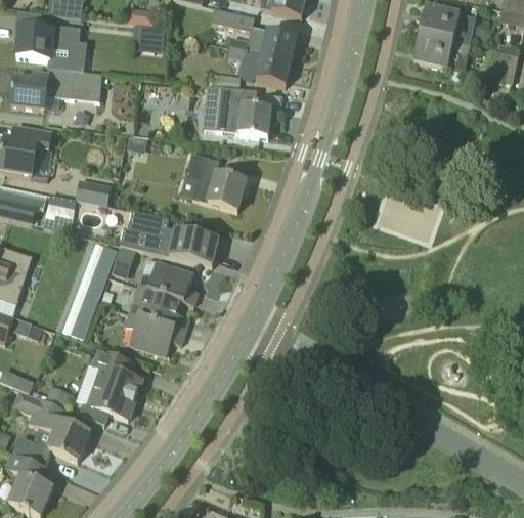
[(50,0),(48,14),(53,15),(82,18),(84,0),(50,0)]
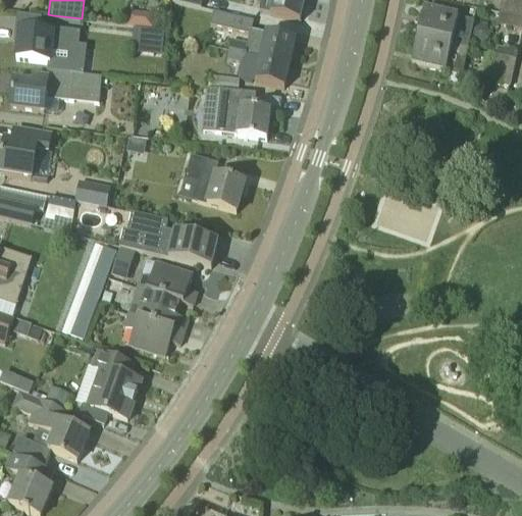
[(261,0),(259,8),(270,10),(270,11),(301,18),(305,0),(261,0)]
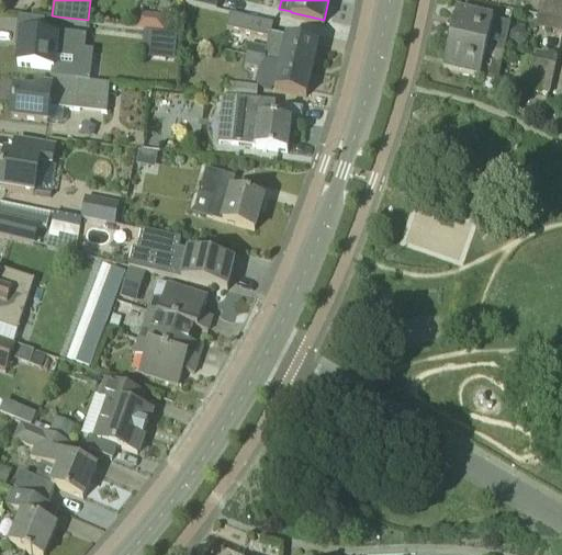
[(539,0),(538,10),(561,13),(561,0),(539,0)]
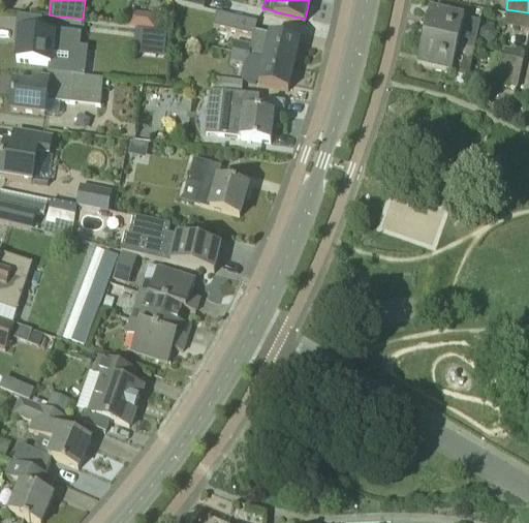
[(480,18),(430,6),(424,34),(474,45),(480,18)]
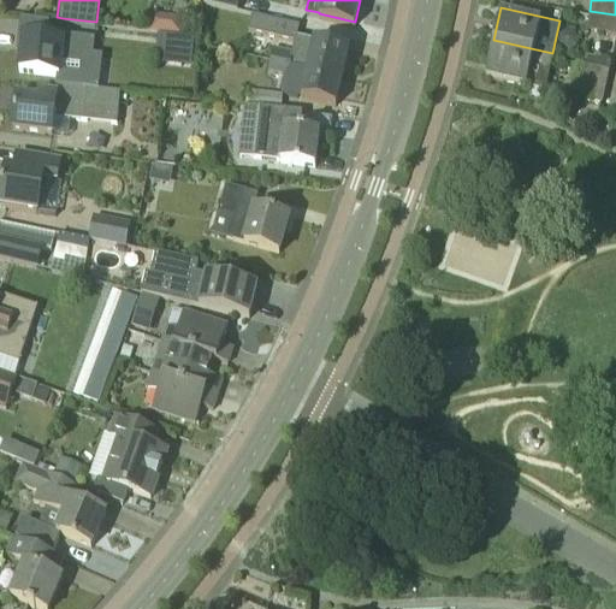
[(147,10),(147,25),(181,27),(181,11),(147,10)]
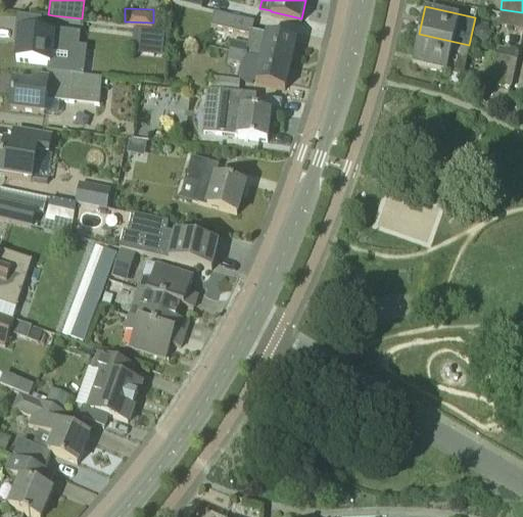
[(210,21),(225,25),(228,11),(214,8),(210,21)]
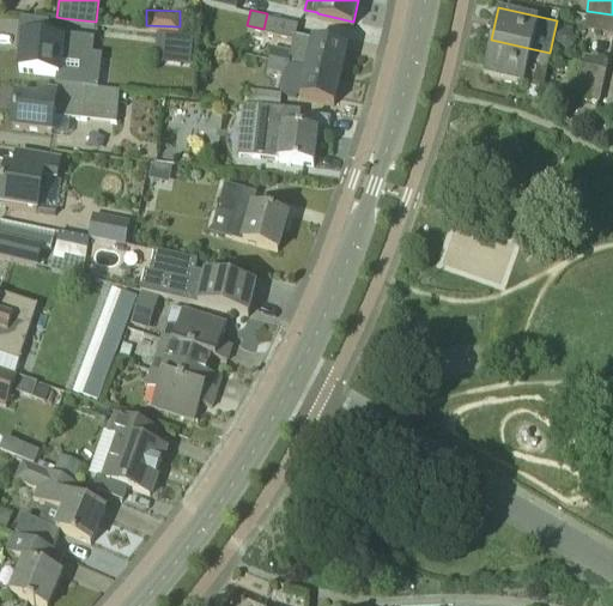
[(612,29),(612,14),(587,11),(584,25),(612,29)]
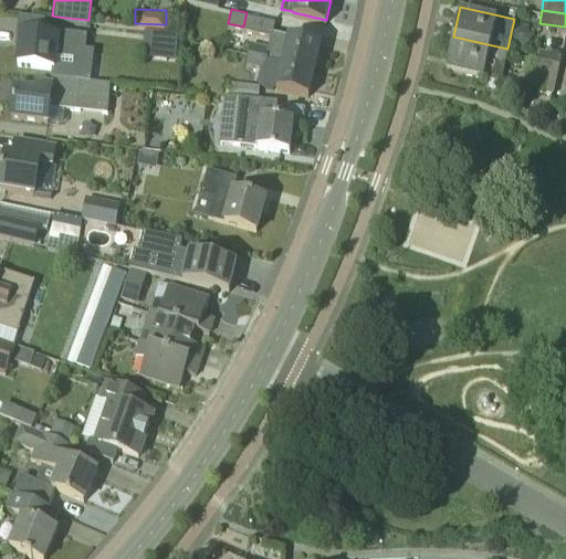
[(247,12),(243,27),(271,33),(272,29),(273,29),(275,19),(247,12)]
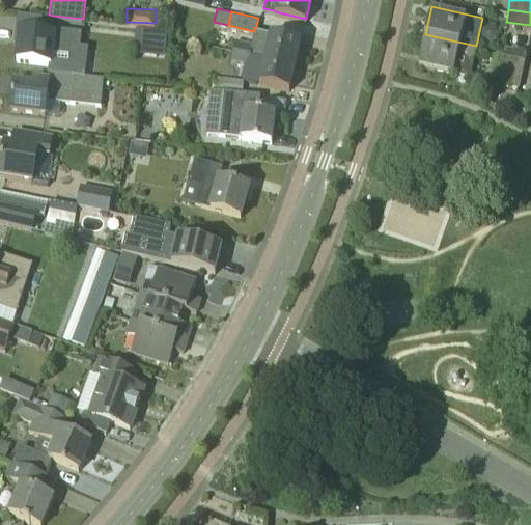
[(142,27),(141,37),(167,40),(168,29),(142,27)]
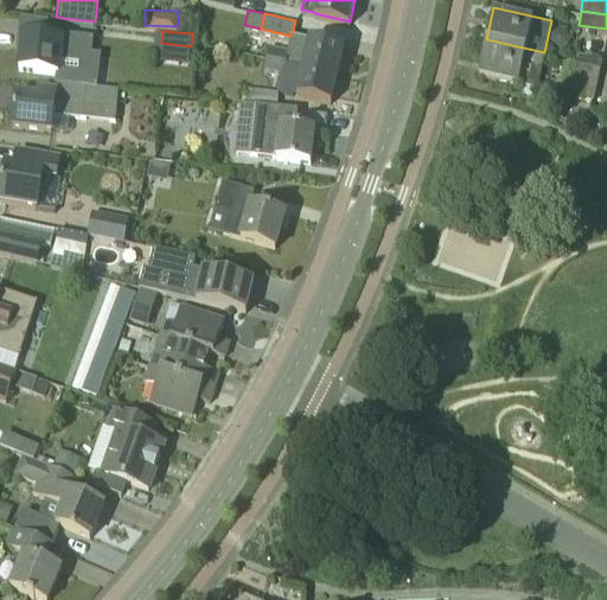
[(90,55),(91,40),(59,36),(24,32),(20,64),(56,69),(55,78),(74,81),(77,53),(90,55)]
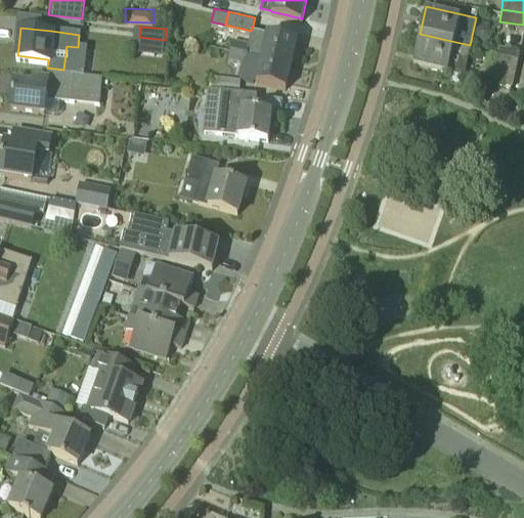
[(297,37),(267,30),(263,44),(232,38),(230,48),(248,51),(261,54),(292,61),(297,37)]
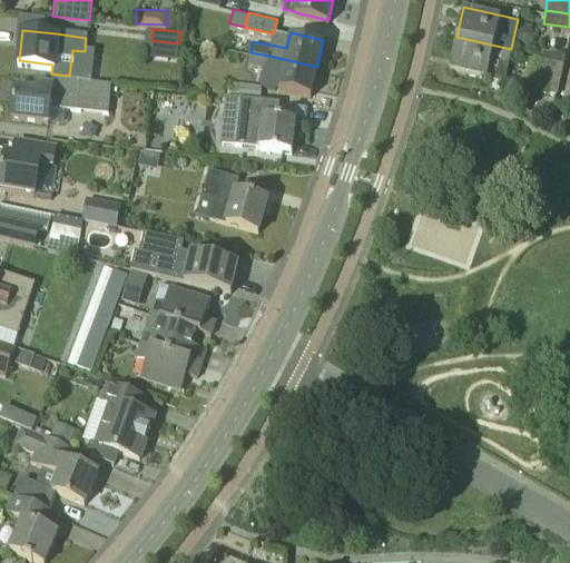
[(504,80),(511,49),(457,37),(450,68),(504,80)]
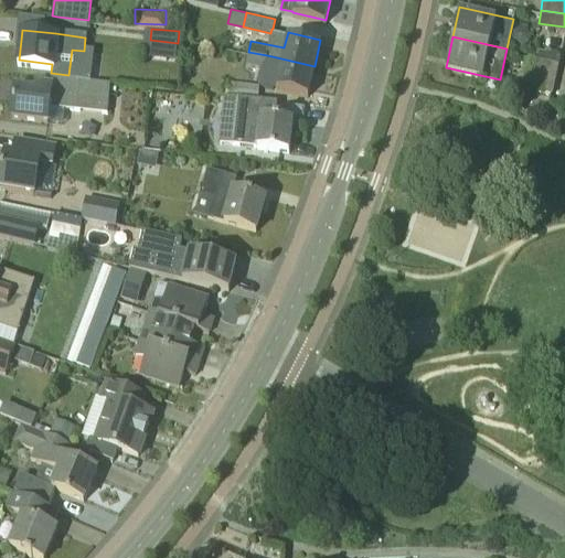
[(247,56),(246,63),(264,67),(267,55),(248,52),(247,56)]
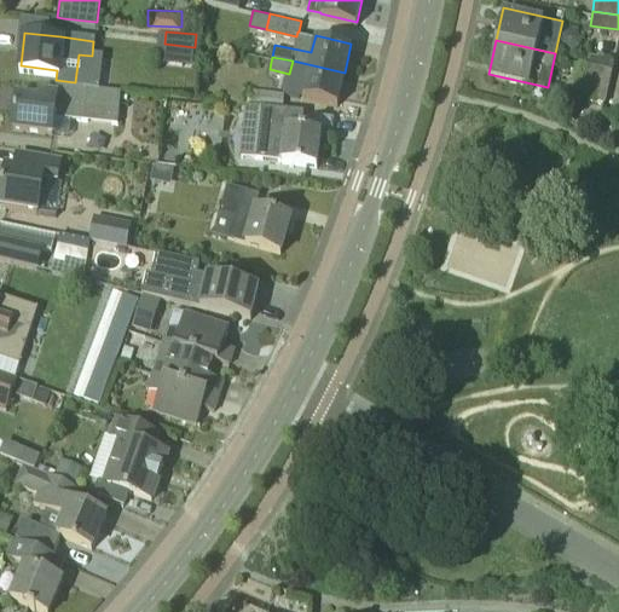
[(573,92),(606,99),(613,67),(582,59),(573,92)]
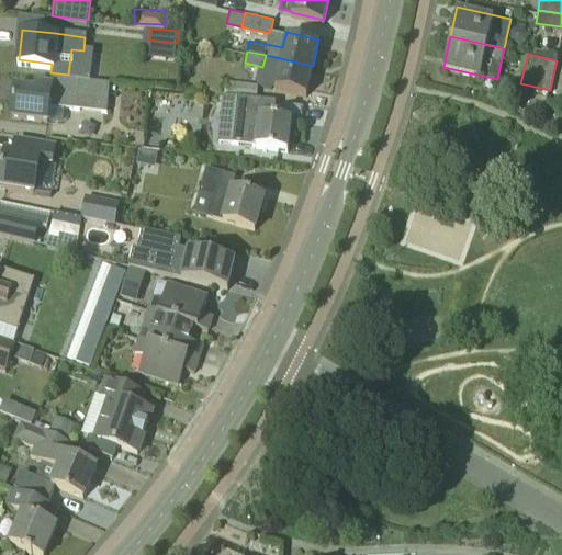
[(313,66),(280,58),(274,85),(306,92),(313,66)]
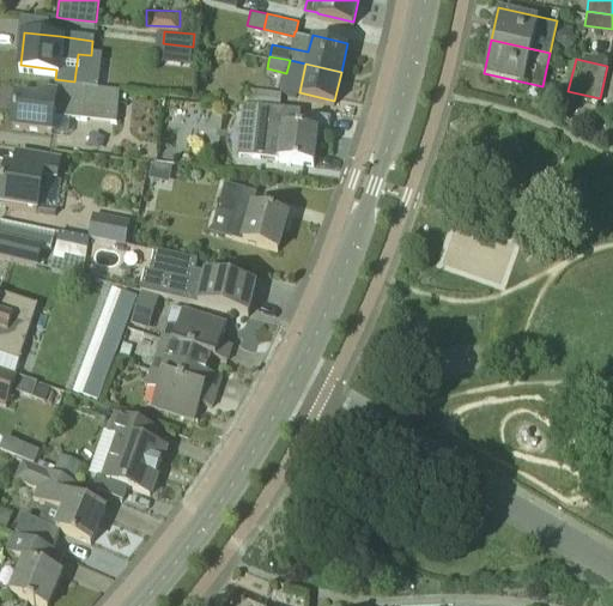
[(54,111),(114,119),(117,86),(74,82),(55,79),(55,86),(37,85),(36,94),(17,91),(13,123),(52,128),(54,111)]
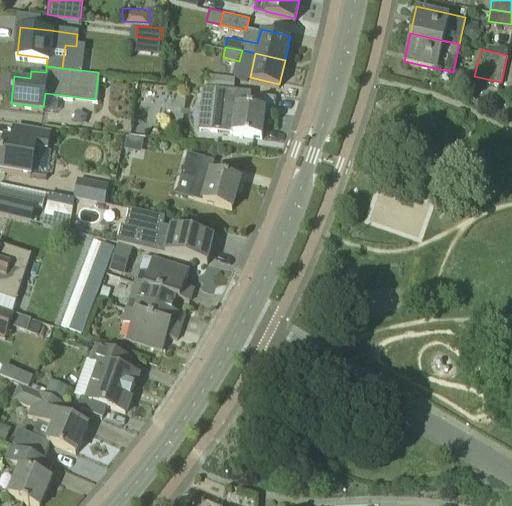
[(204,70),(203,84),(216,86),(231,87),(233,74),(204,70)]
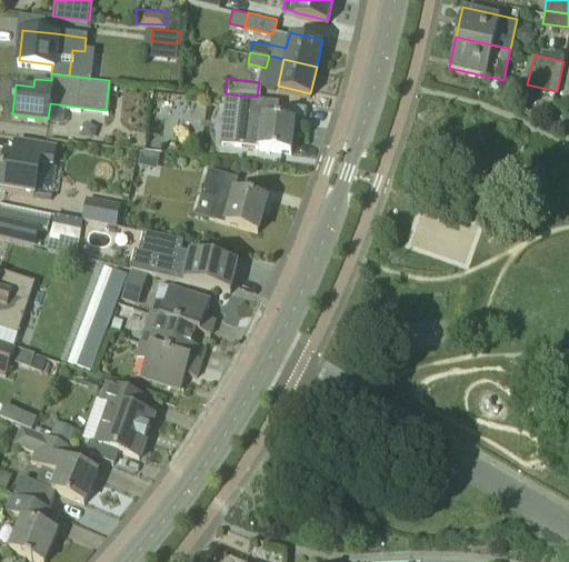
[(257,97),(240,96),(233,142),(258,144),(258,147),(292,151),(297,119),(278,117),(279,99),(257,97)]
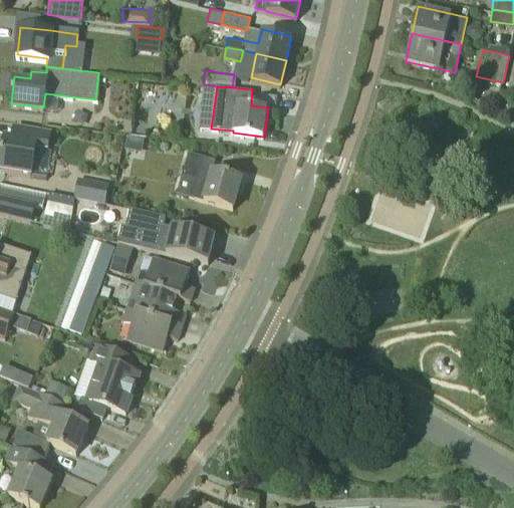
[(0,169),(31,175),(32,173),(46,176),(51,149),(48,148),(50,131),(15,123),(12,137),(5,136),(0,164),(0,169)]
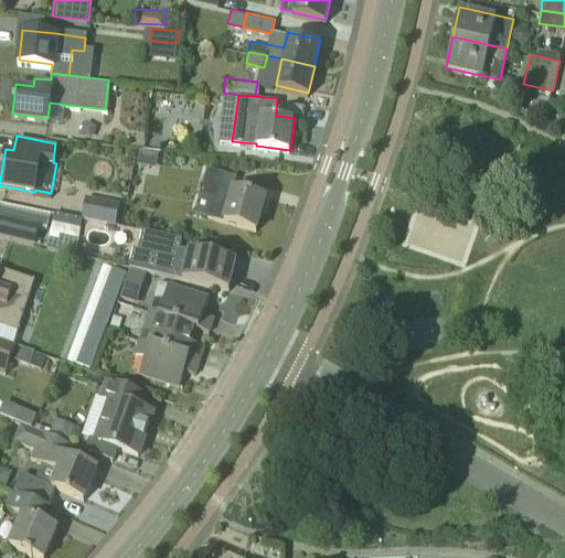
[(137,160),(152,163),(156,150),(139,147),(137,160)]
